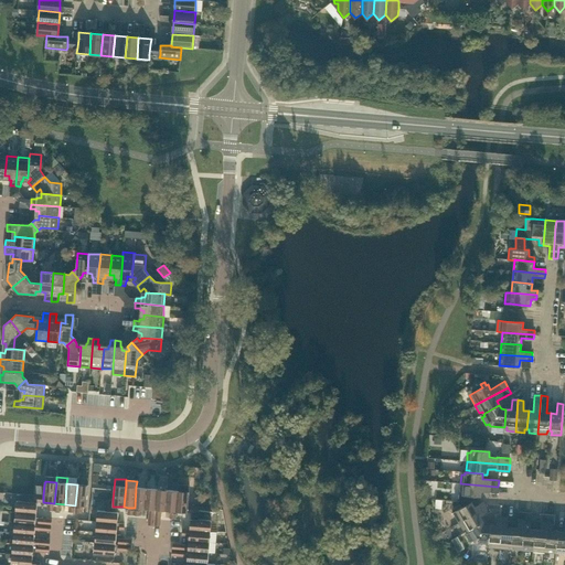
[(188,512),(188,505),(190,484),(179,483),(178,491),(177,511),(188,512)]
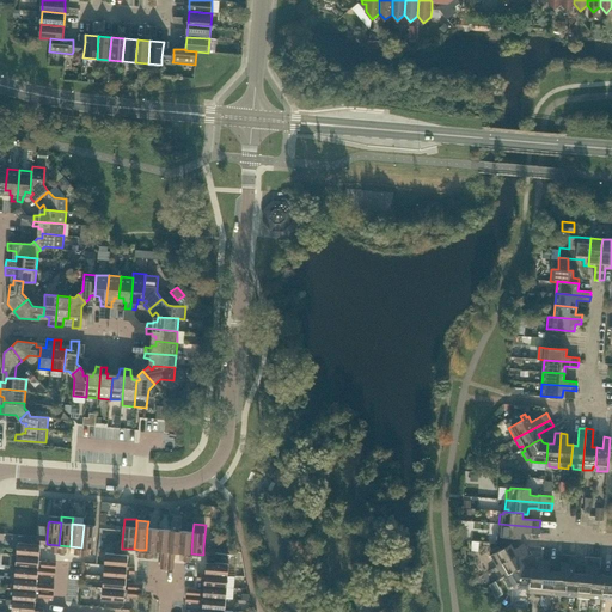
[(539,534),(539,527),(499,524),(497,533),(501,533),(501,536),(512,537),(521,538),(521,532),(539,534)]
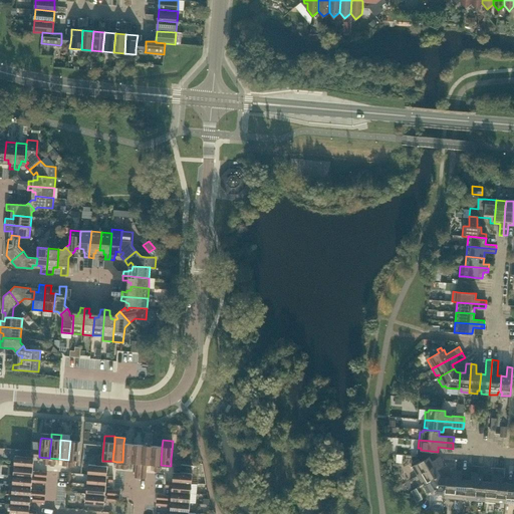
[(31,451),(39,451),(40,441),(32,441),(31,451)]
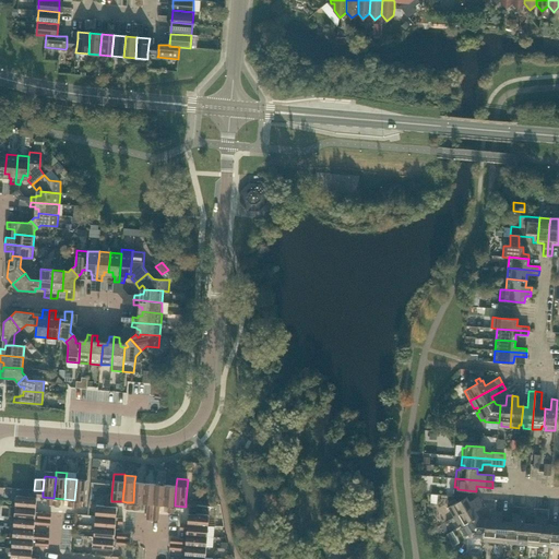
[(85,500),(87,480),(76,479),(74,500),(85,500)]
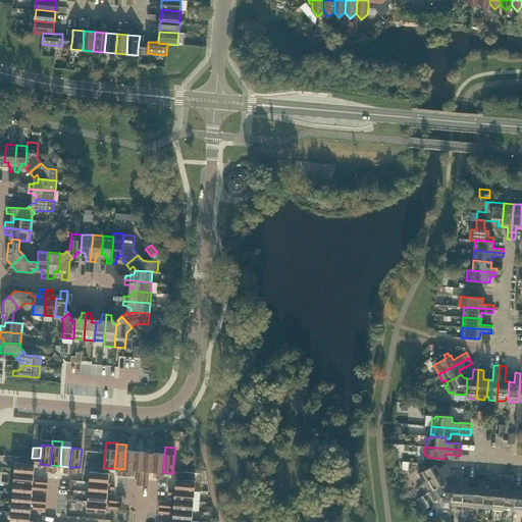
[(134,470),(136,451),(125,450),(124,469),(134,470)]
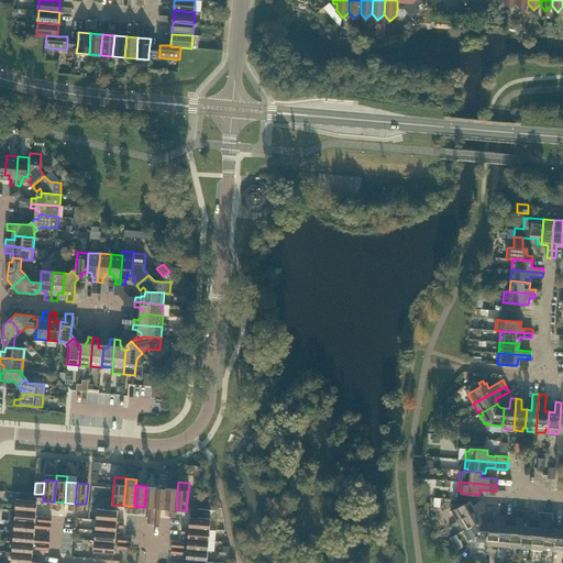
[(155,508),(156,487),(146,486),(144,507),(155,508)]
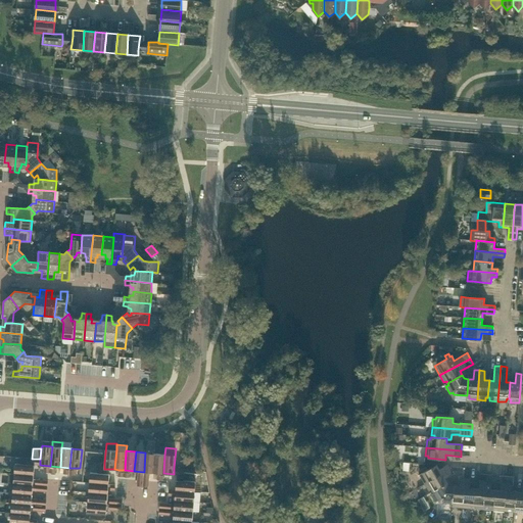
[(153,473),(155,454),(145,453),(144,472),(153,473)]
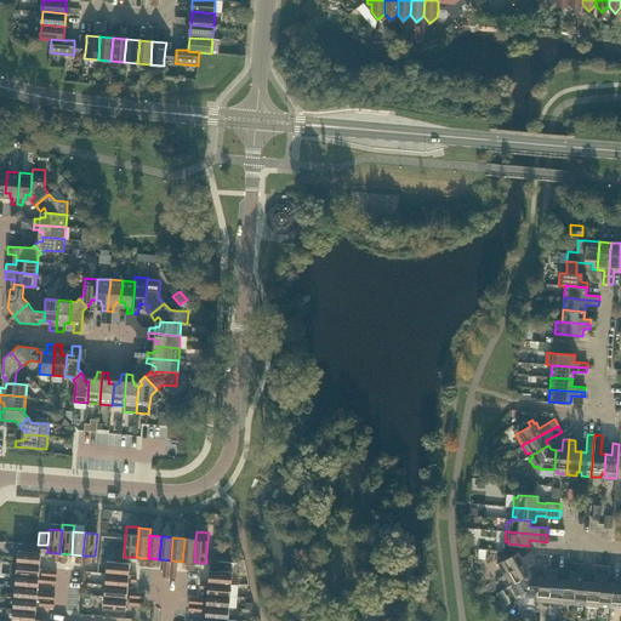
[(194,562),(195,540),(184,539),(182,562),(194,562)]
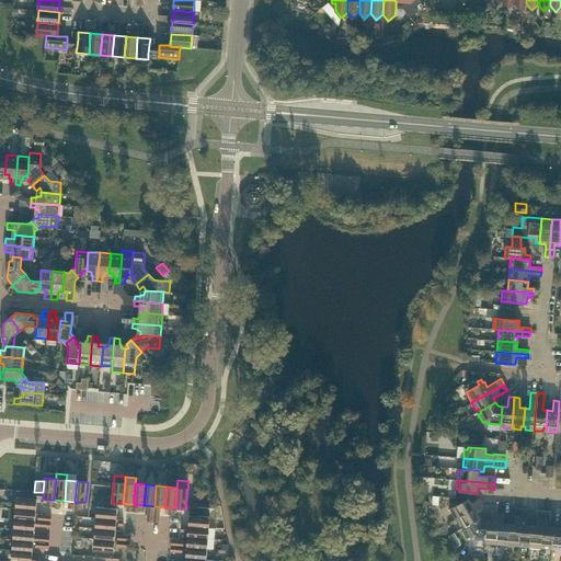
[(459,491),(456,491),(456,497),(459,504),(450,508),(456,518),(483,503),(480,499),(471,503),(468,497),(469,492),(459,491)]
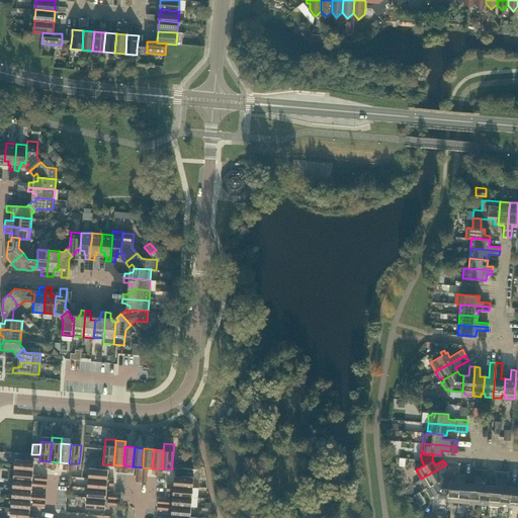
[(34,460),(31,460),(15,458),(14,469),(33,470),(34,460)]
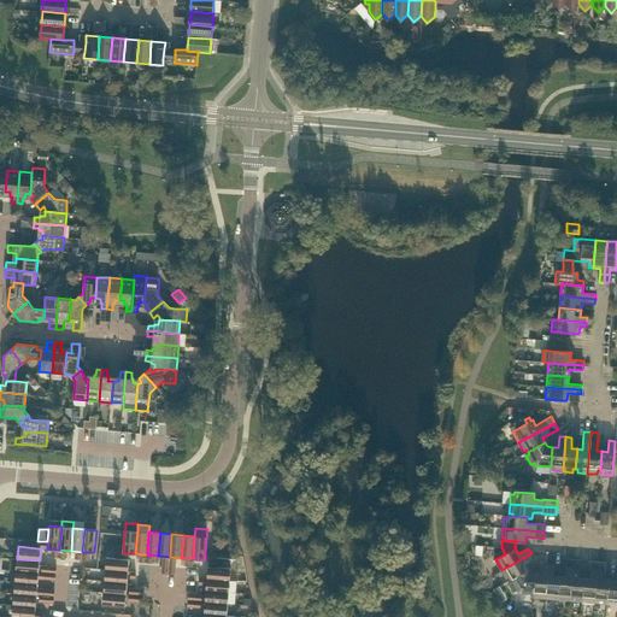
[(524,564),(534,558),(532,553),(501,570),(506,580),(510,577),(511,580),(528,570),(524,564)]
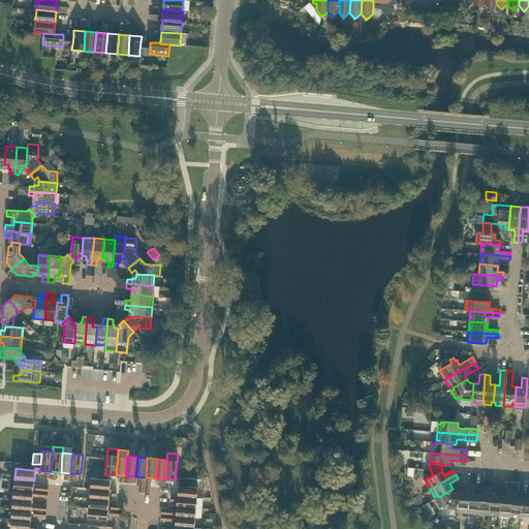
[(111,479),(105,478),(99,478),(91,477),(91,488),(110,490),(111,479)]
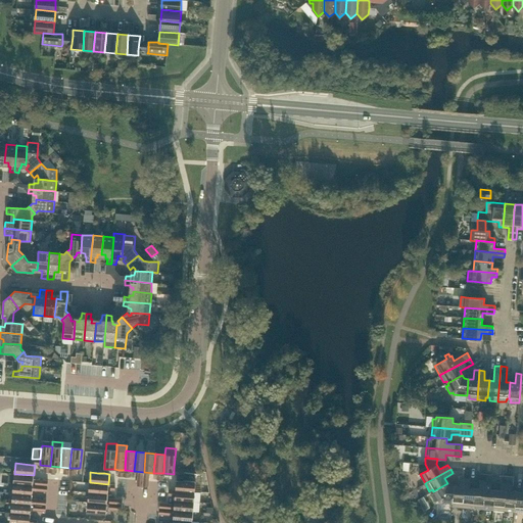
[(33,485),(34,475),(14,474),(13,483),(33,485)]
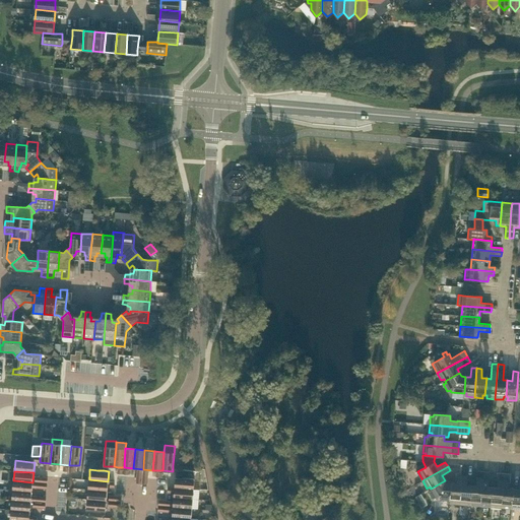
[(480,506),(483,471),(477,471),(476,485),(472,485),(470,503),(472,503),(472,506),(480,506)]
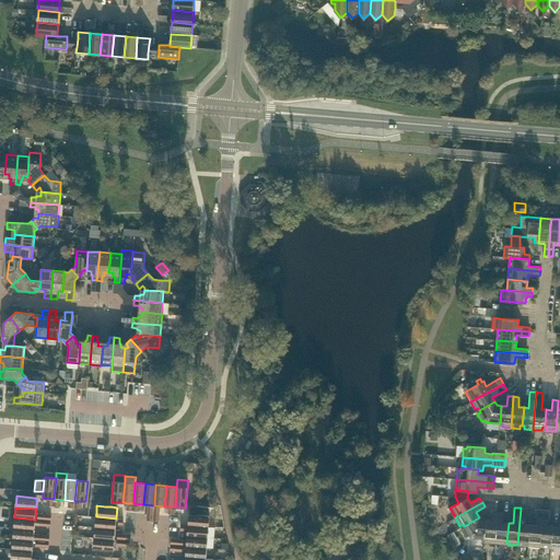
[(526,525),(527,509),(521,508),(517,545),(526,546),(527,543),(529,543),(531,525),(526,525)]
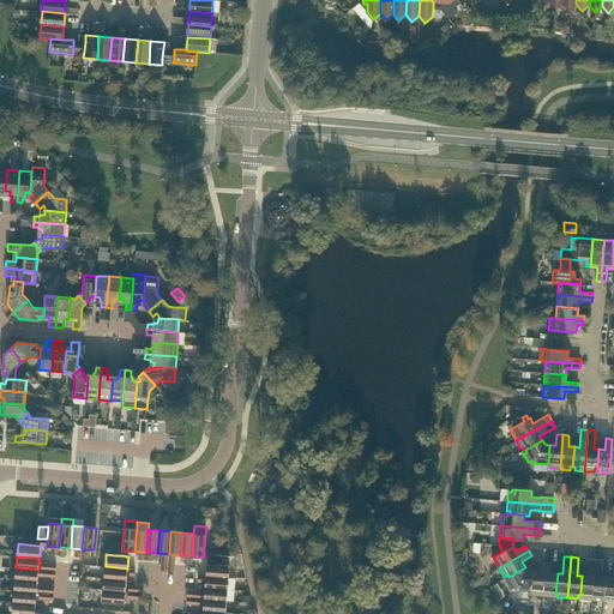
[(591,600),(595,559),(588,558),(587,576),(582,576),(581,595),(583,595),(582,599),(591,600)]
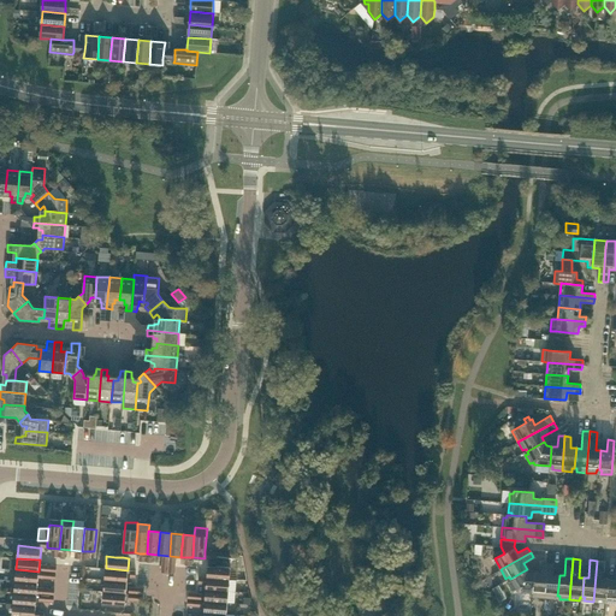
[(603,579),(604,561),(597,561),(593,602),(604,603),(604,599),(606,599),(608,580),(603,579)]
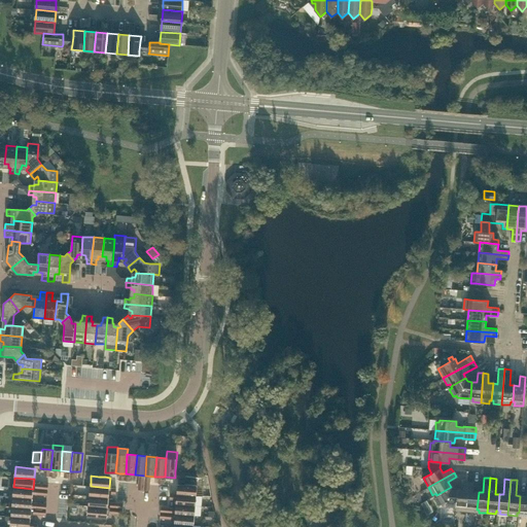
[(462,491),(457,490),(456,507),(458,507),(458,511),(466,512),(468,482),(463,481),(462,491)]
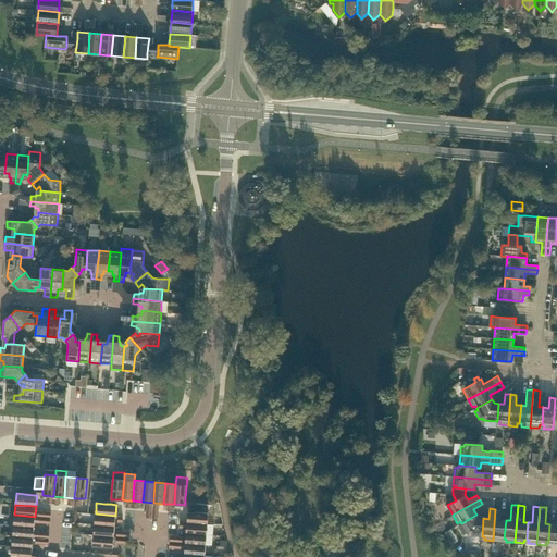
[(495,509),(493,541),(502,541),(502,537),(504,539),(506,520),(500,519),(500,509),(495,509)]
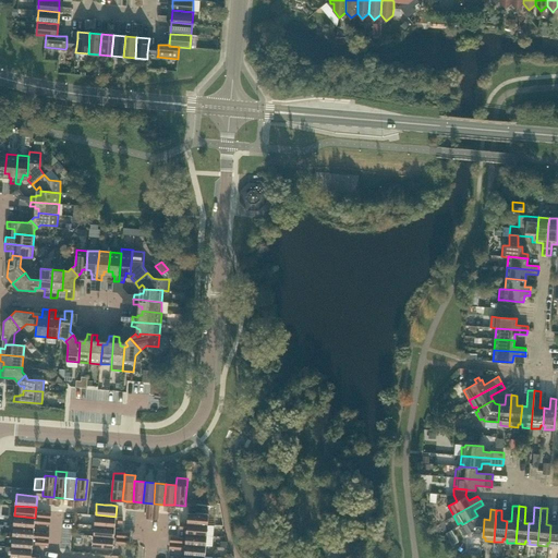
[(209,513),(195,512),(189,512),(187,523),(208,525),(209,513)]
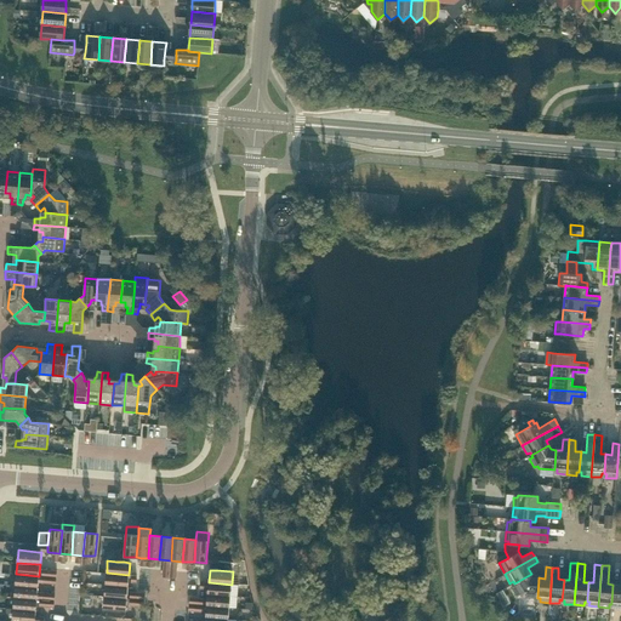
[(129,587),(129,575),(107,573),(106,585),(129,587)]
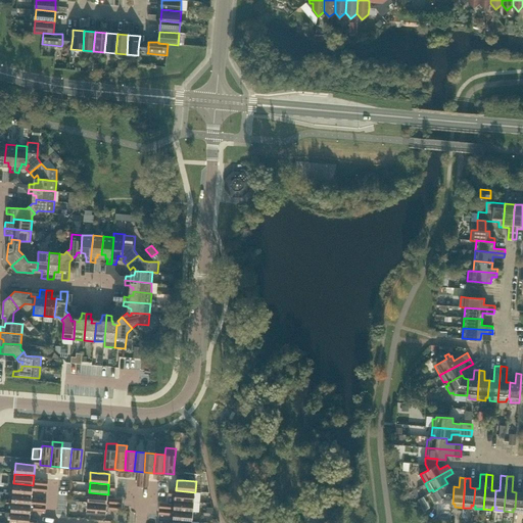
[(33,494),(33,485),(13,483),(13,493),(33,494)]
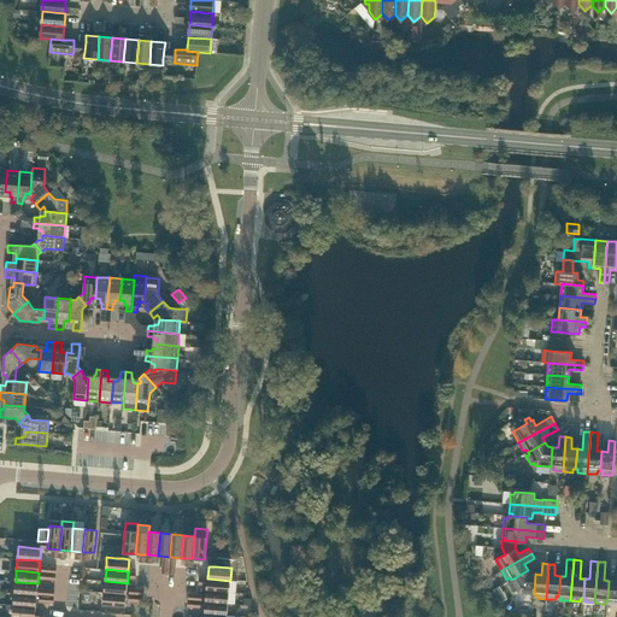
[(535,574),(530,574),(528,570),(511,580),(512,582),(509,583),(513,592),(517,591),(518,593),(534,594),(535,574)]
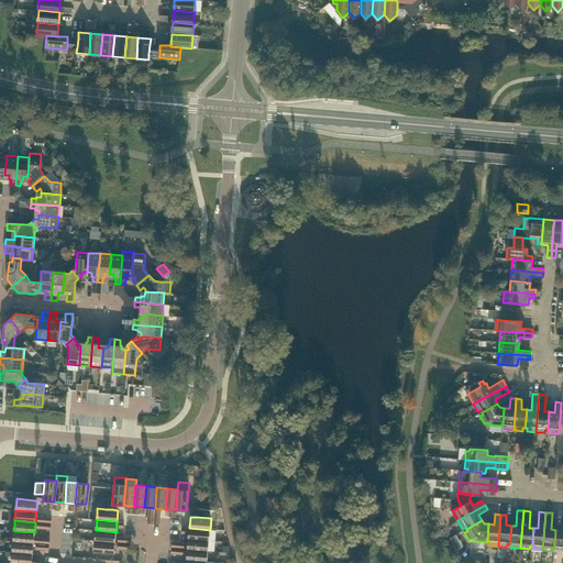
[(210,530),(189,528),(183,528),(181,533),(188,534),(188,539),(209,540),(210,530)]
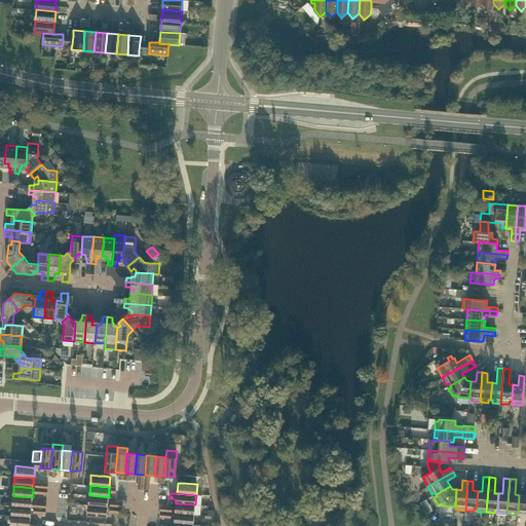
[(108,506),(109,497),(89,495),(88,505),(108,506)]
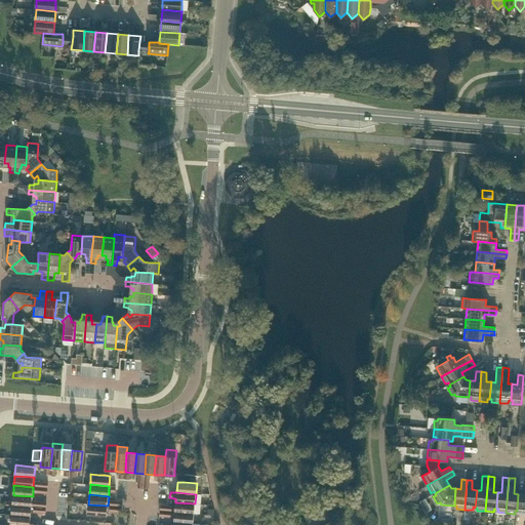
[(32,507),(33,496),(13,495),(12,505),(32,507)]
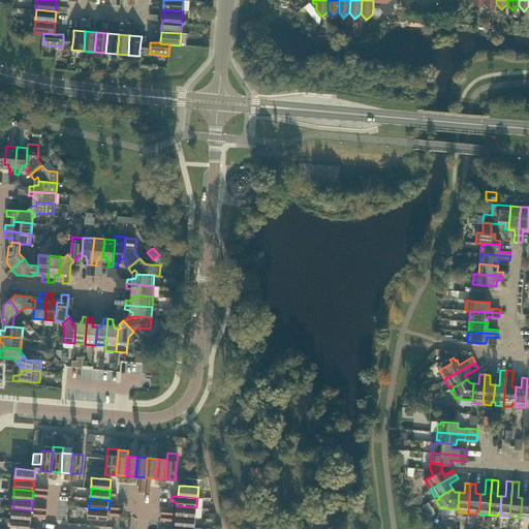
[(195,518),(196,507),(177,506),(176,516),(195,518)]
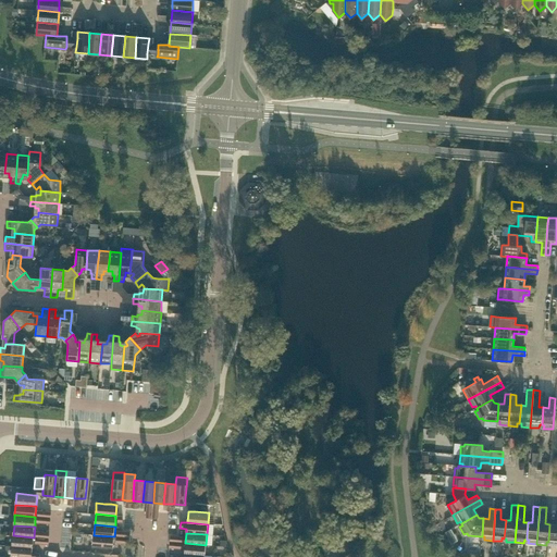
[(33,547),(34,537),(13,535),(12,546),(33,547)]
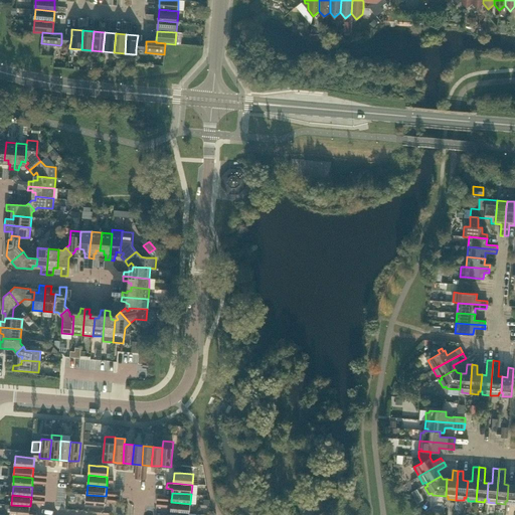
[(105,506),(106,496),(87,495),(86,505),(105,506)]
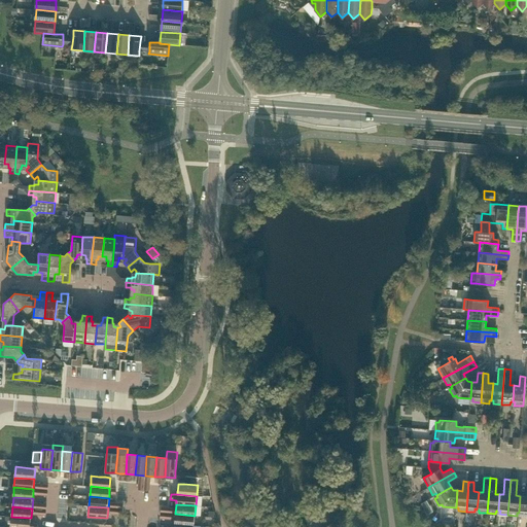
[(175,514),(173,514),(161,513),(161,519),(173,520),(173,518),(175,519),(174,524),(194,525),(195,516),(175,514)]
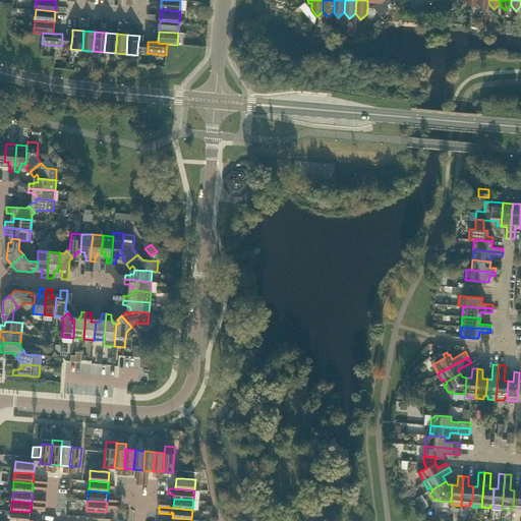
[(11,520),(30,520),(31,512),(11,511),(10,520),(11,520)]
